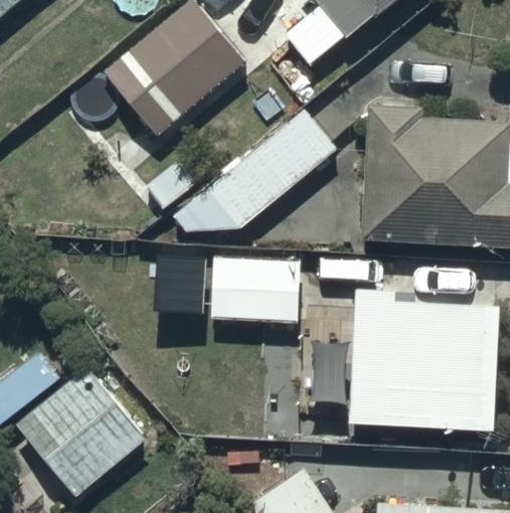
[(0,0),(0,16),(19,0),(0,0)]
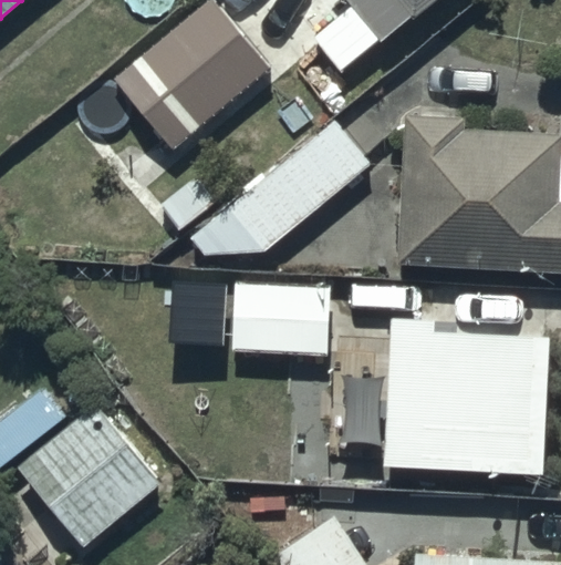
[(208,0),(104,84),(163,156),(269,70),(213,0),(208,0)]
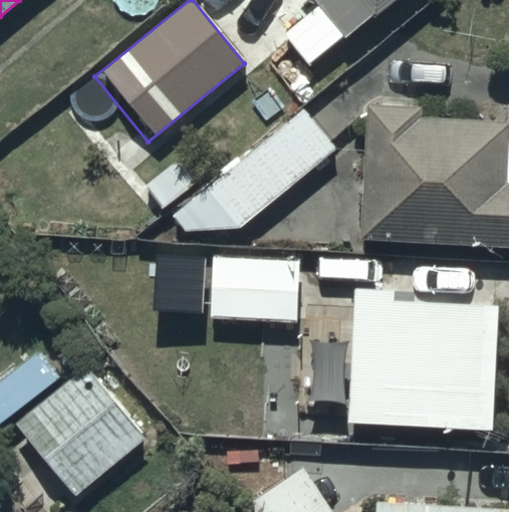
[(327,0),(291,29),(320,64),(399,0),(327,0)]
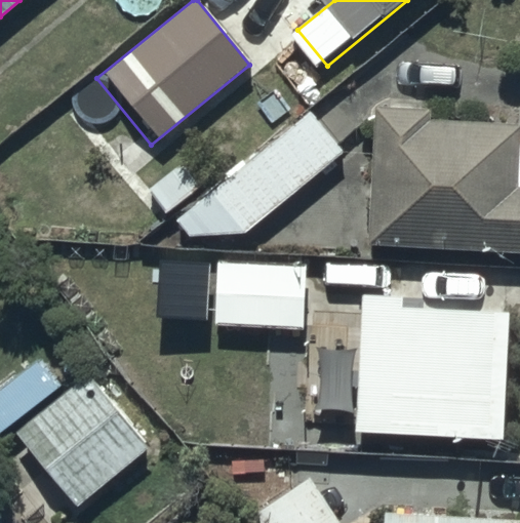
[(312,109),(167,220),(167,222),(183,236),(241,232),(345,152),(312,109)]
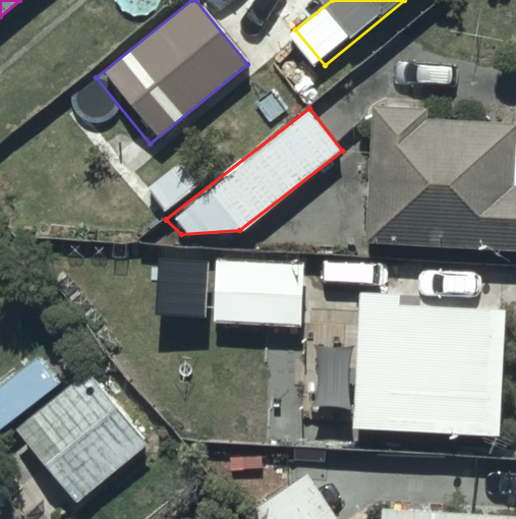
[(358,202),(357,248),(515,254),(515,146),(506,146),(507,126),(415,122),(416,112),(362,110),(359,183),(347,183),(346,200),(358,202)]
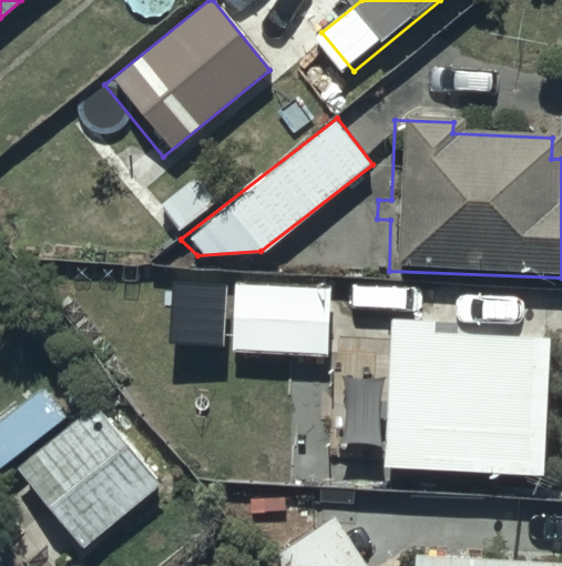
[(225,287),(224,354),(324,356),(325,290),(225,287)]
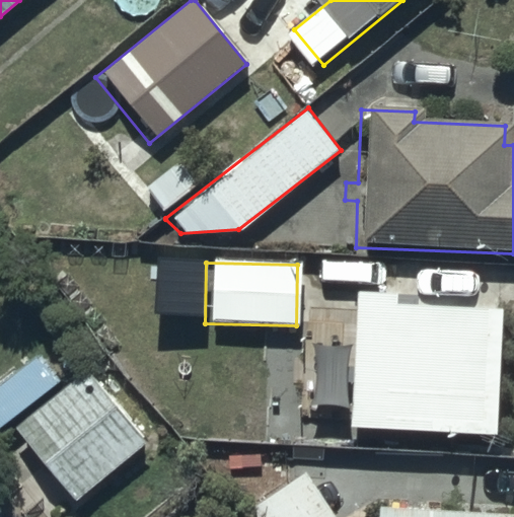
[(402,289),(360,287),(356,428),(499,433),(503,308),(402,305),(402,289)]
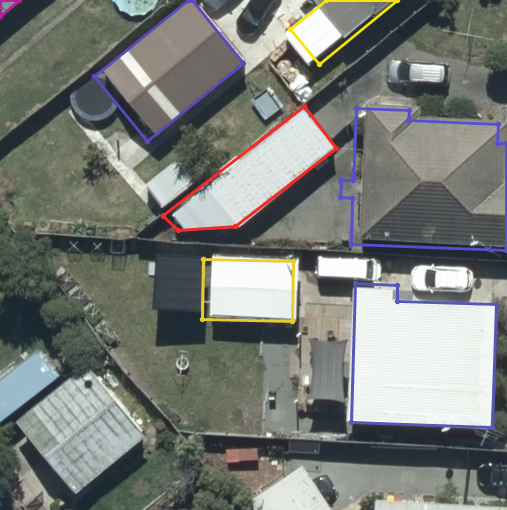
[(146,433),(84,364),(12,427),(74,496),(146,433)]
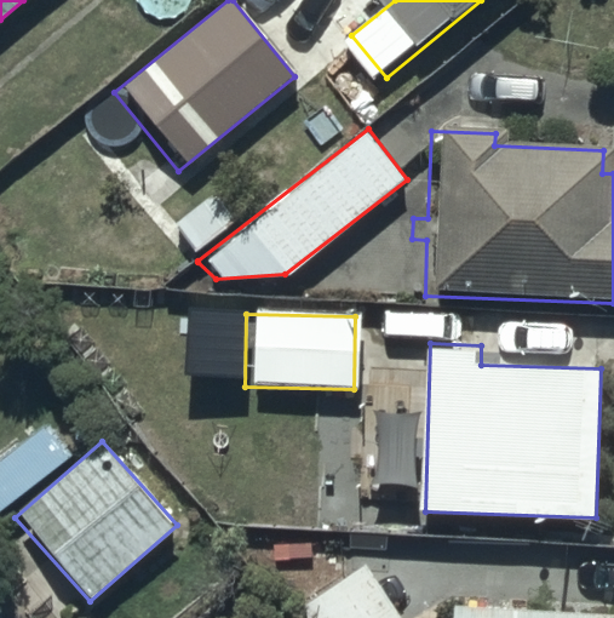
[(389,617),(357,568),(293,611),(298,617),(389,617)]
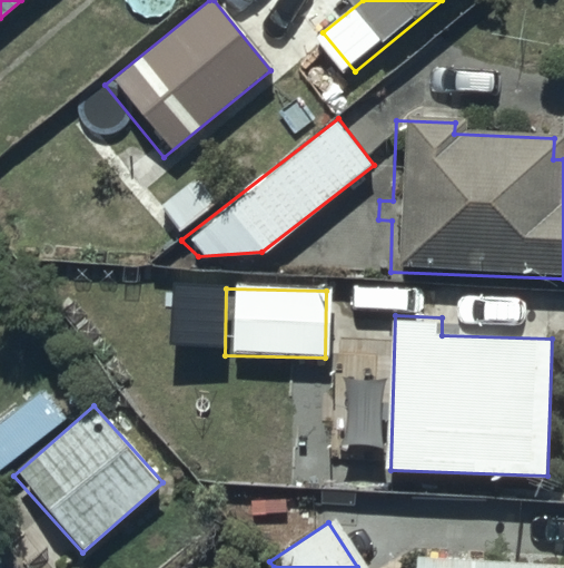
[(563,564),(417,557),(416,567),(563,567),(563,564)]
